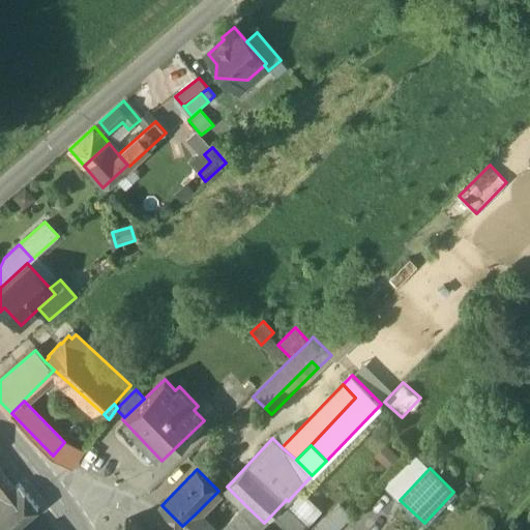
[(226,473),(214,487),(218,491),(227,487),(233,480),(226,473)]
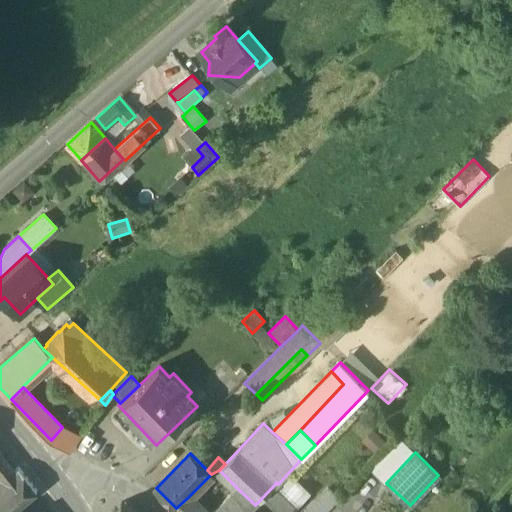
[(18,469),(0,483),(0,511),(13,511),(15,511),(37,492),(18,469)]
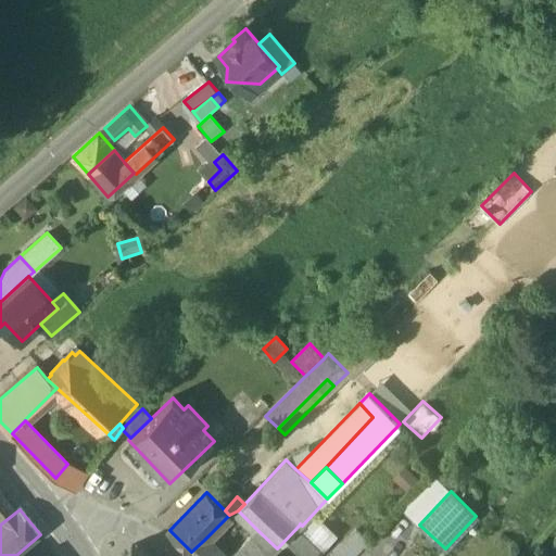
[(317,555),(324,550),(299,526),(277,548),(274,552),(278,555),(317,555)]
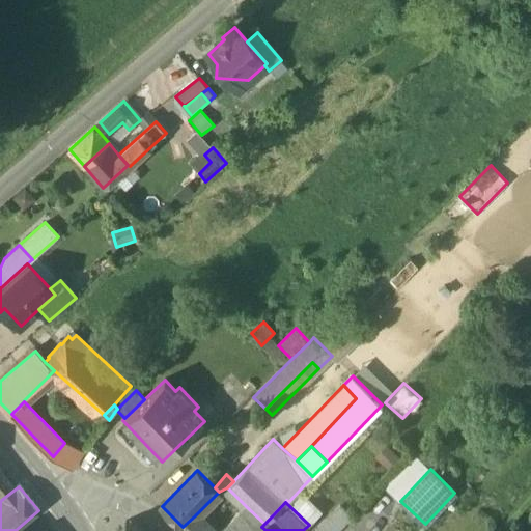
[(264,524),(246,506),(221,530),(257,530),(261,527),(264,524)]
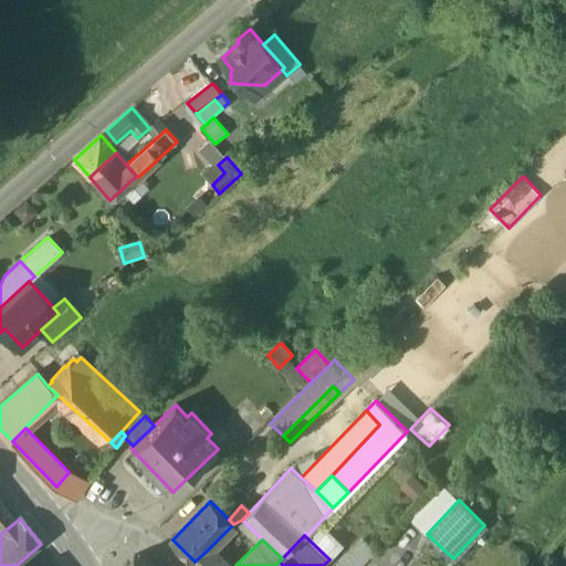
[(365,540),(341,565),(339,565),(360,565),(376,549),(365,540)]
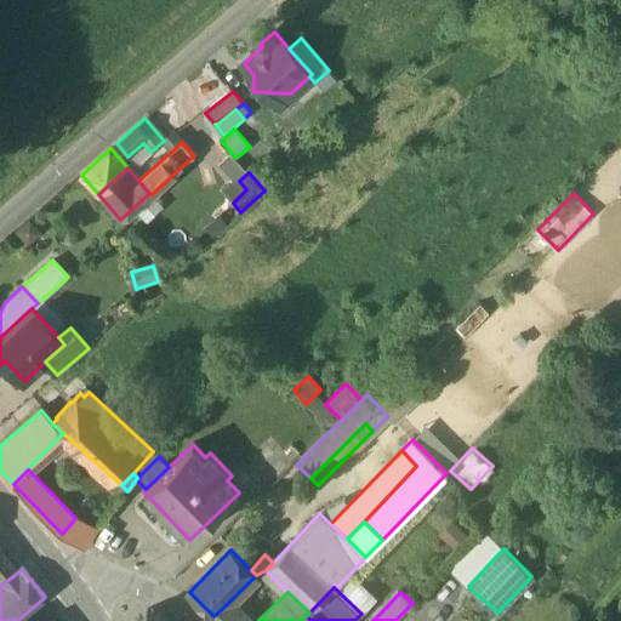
[(237,620),(243,616),(228,603),(214,616),(218,620),(237,620)]
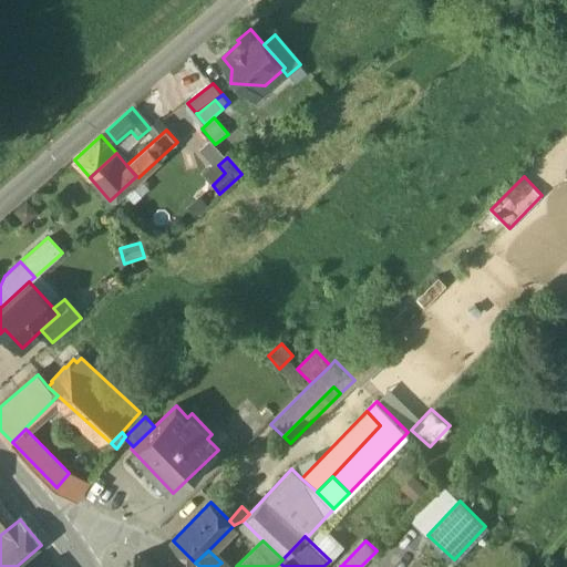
[(150,566),(141,557),(138,559),(137,559),(136,559),(134,558),(133,560),(135,562),(130,566),(150,566)]
